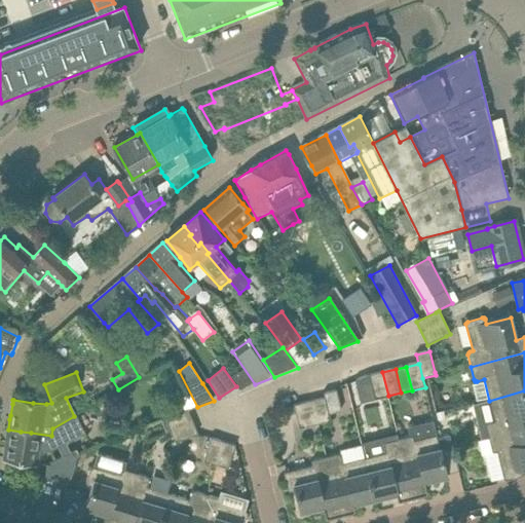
[(375,400),(388,396),(382,372),(369,375),(374,396),(375,400)]
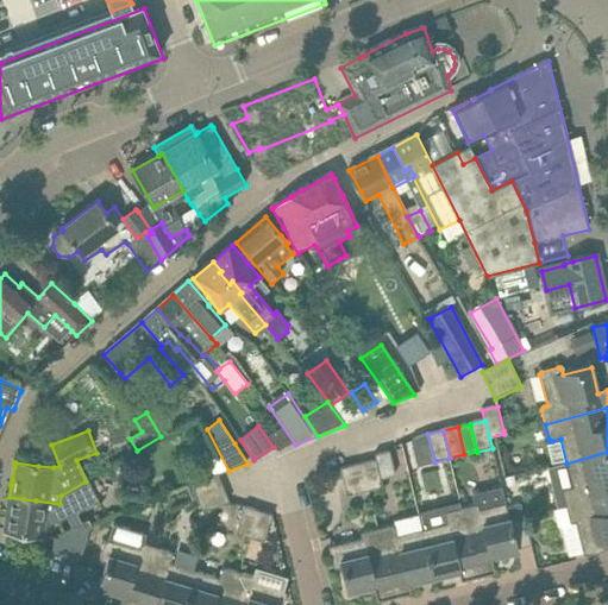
[(207,436),(195,443),(205,460),(217,454),(207,436)]
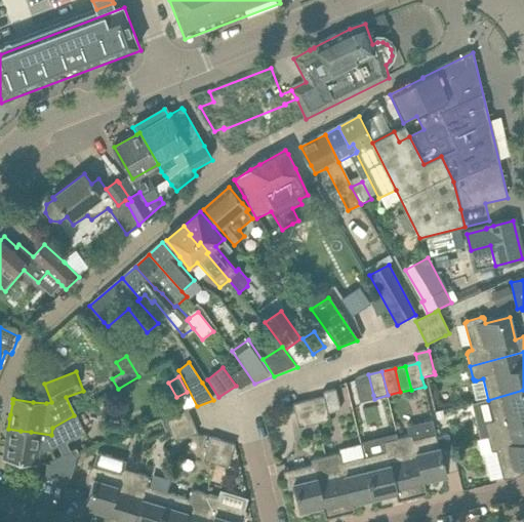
[(340,410),(335,390),(323,393),(324,397),(328,413),(340,410)]
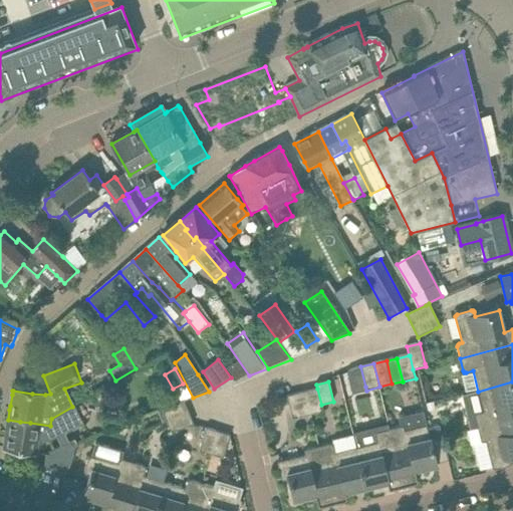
[(484,413),(476,414),(475,415),(475,417),(478,429),(512,420),(512,381),(478,392),(484,413)]
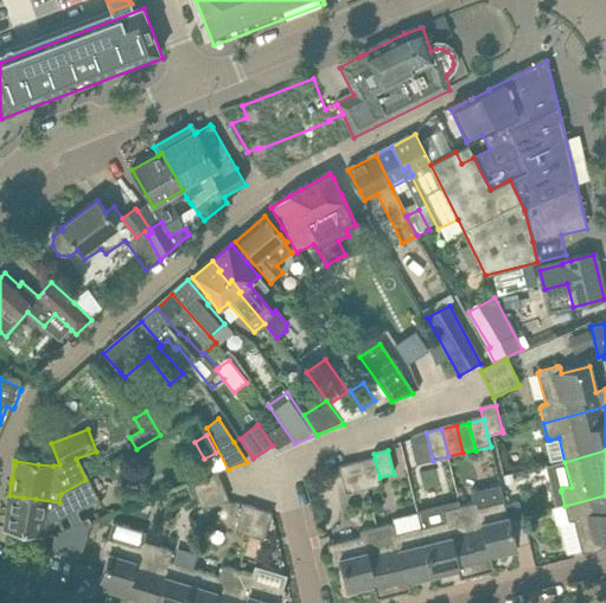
[(381,482),(380,478),(375,459),(361,462),(368,489),(382,486),(381,482)]
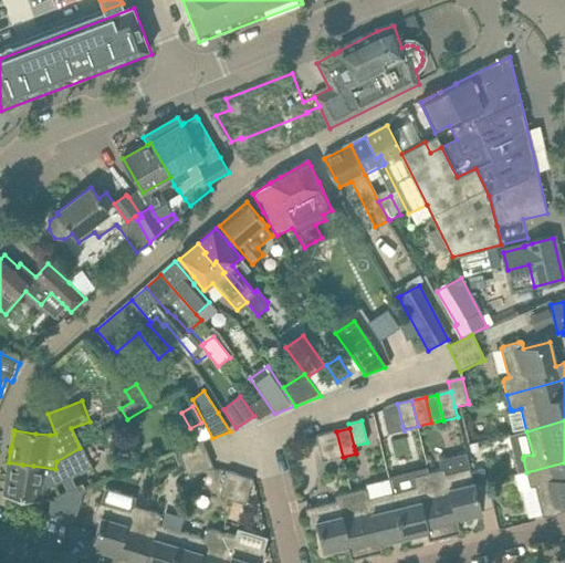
[(323,462),(343,457),(336,431),(316,437),(321,458),(323,462)]
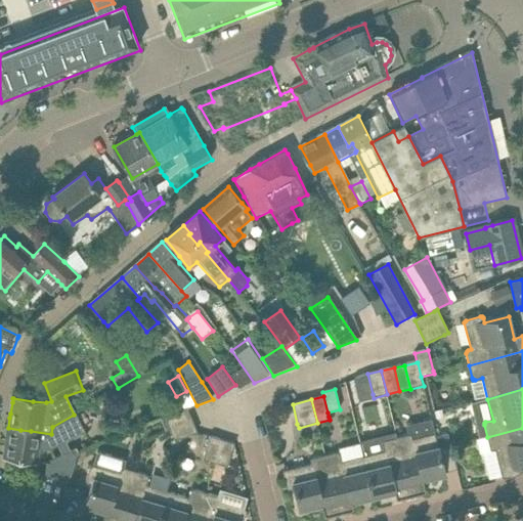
[(192,421),(187,408),(181,411),(165,418),(170,430),(192,421)]
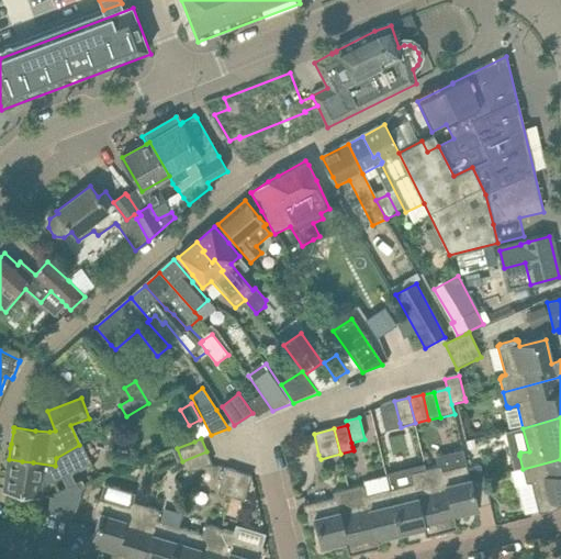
[(7,470),(4,491),(17,493),(38,496),(42,482),(52,483),(60,480),(70,474),(89,466),(79,445),(56,458),(55,466),(33,462),(22,461),(9,459),(8,465),(7,470)]
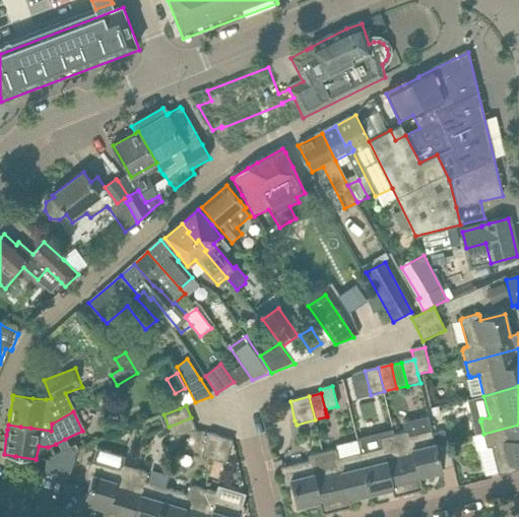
[(196,430),(191,417),(169,427),(174,439),(177,437),(196,430)]
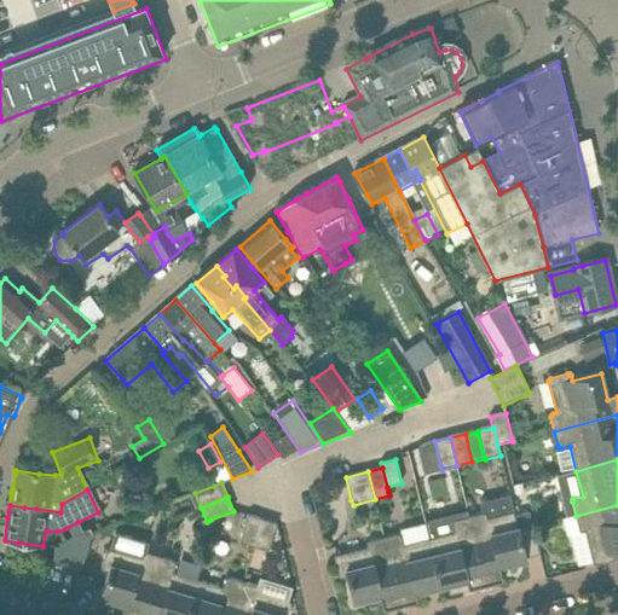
[(581,533),(583,533),(571,535),(578,567),(593,563),(594,566),(596,566),(613,561),(616,560),(616,558),(614,552),(617,551),(617,505),(576,516),(579,531),(581,533)]
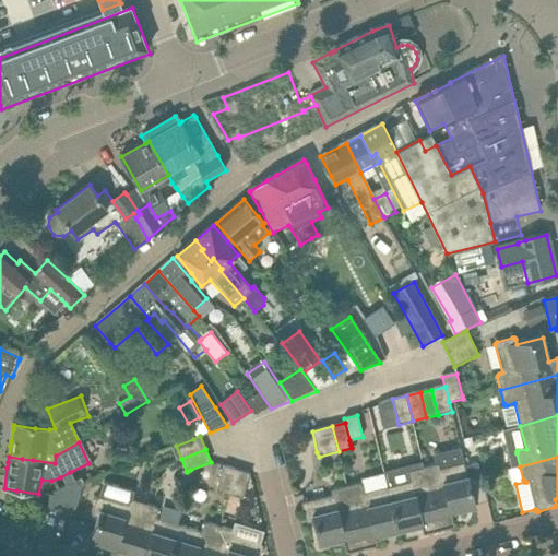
[(439,464),(437,464),(424,468),(439,531),(452,528),(453,528),(454,527),(454,525),(454,524),(452,516),(476,510),(474,505),(469,480),(465,468),(464,463),(441,469),(440,466),(439,464)]
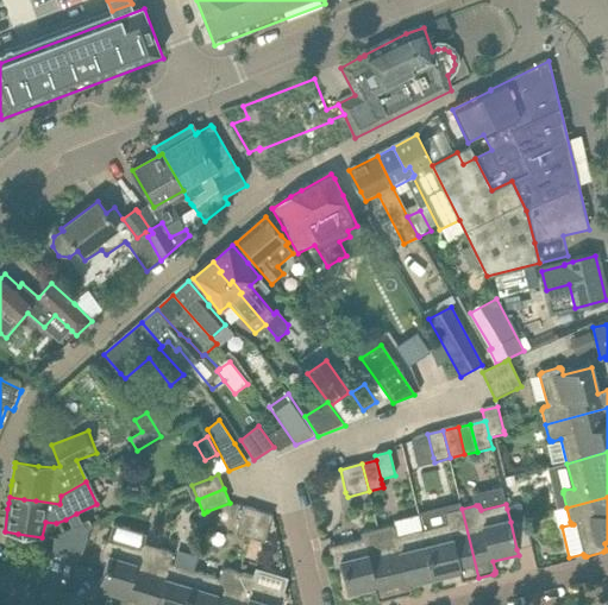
[(522,505),(507,509),(511,522),(525,518),(522,505)]
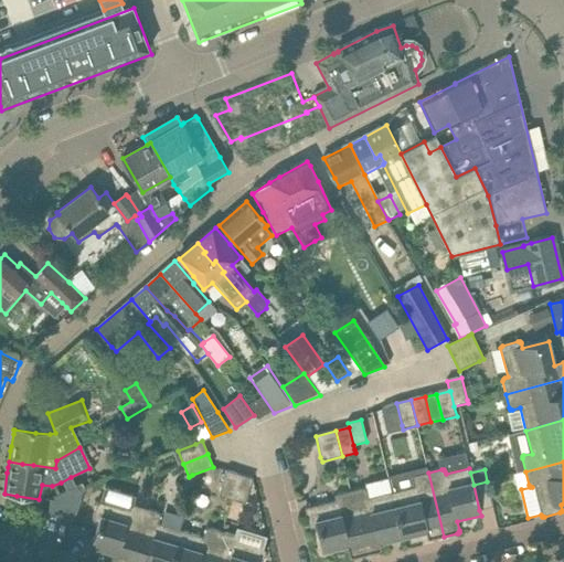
[(219,496),(233,500),(241,476),(226,472),(220,492),(219,496)]
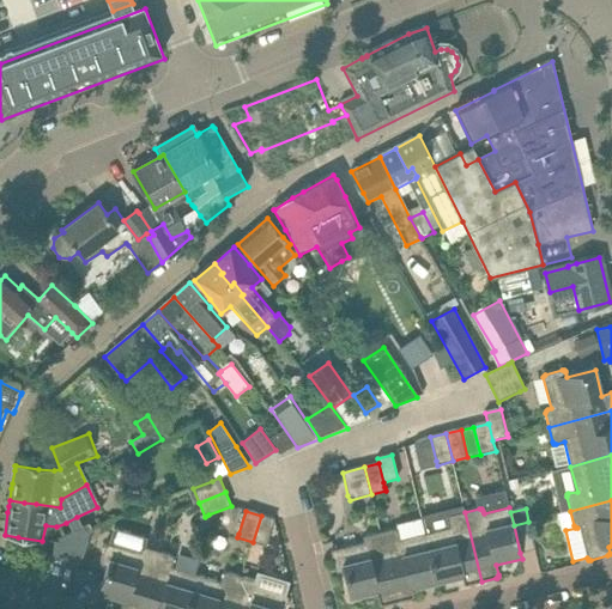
[(447,513),(422,519),(438,585),(462,579),(464,584),(465,584),(465,585),(466,585),(467,585),(482,582),(465,512),(450,516),(448,518),(447,513)]
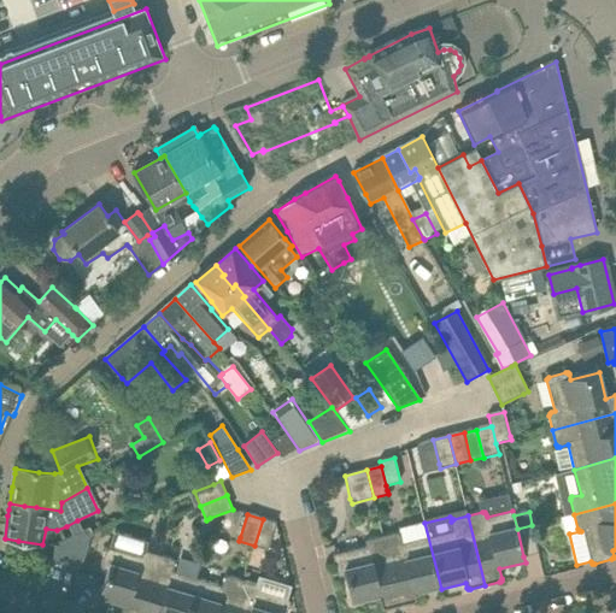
[(269,550),(270,546),(277,523),(263,519),(254,546),(269,550)]
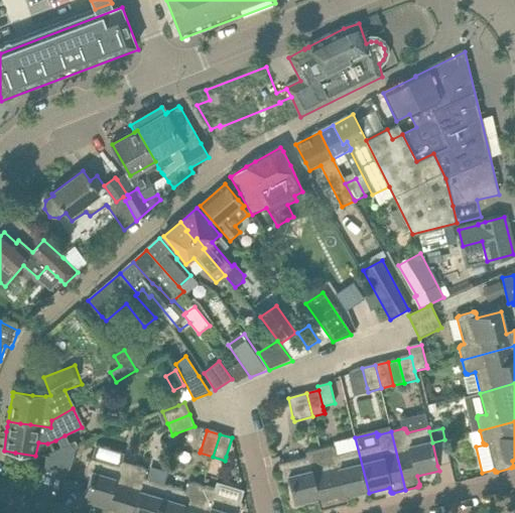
[(335,445),(333,445),(320,449),(335,507),(346,504),(347,504),(348,503),(348,502),(347,498),(369,493),(355,437),(355,436),(334,441),(335,445)]
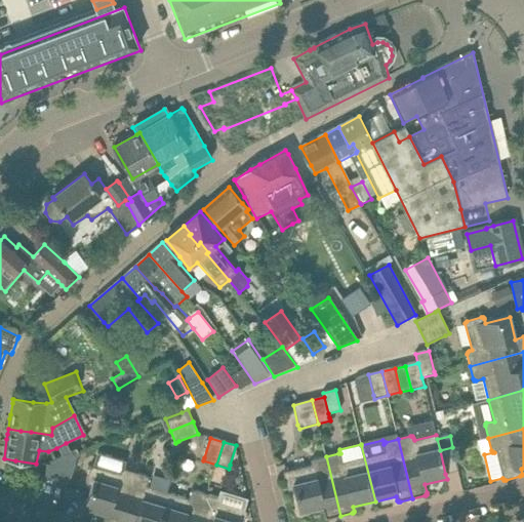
[(453,451),(452,447),(440,450),(445,474),(458,471),(453,451)]
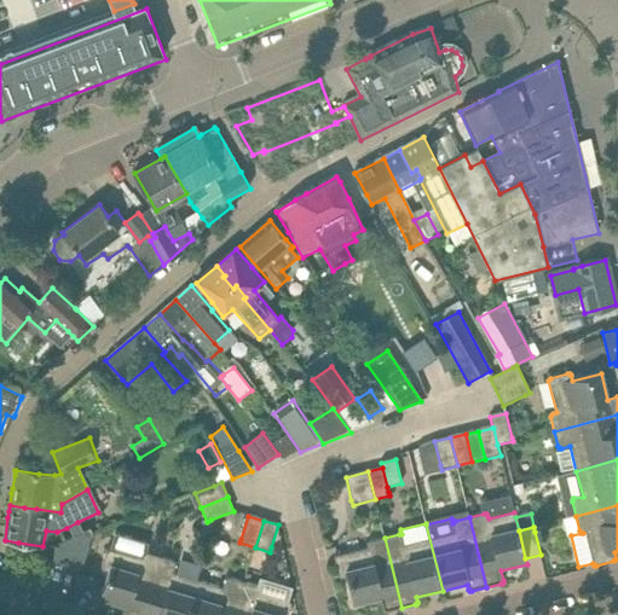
[(82,534),(73,539),(59,546),(58,550),(55,549),(52,564),(80,569),(91,535),(88,532),(82,534)]
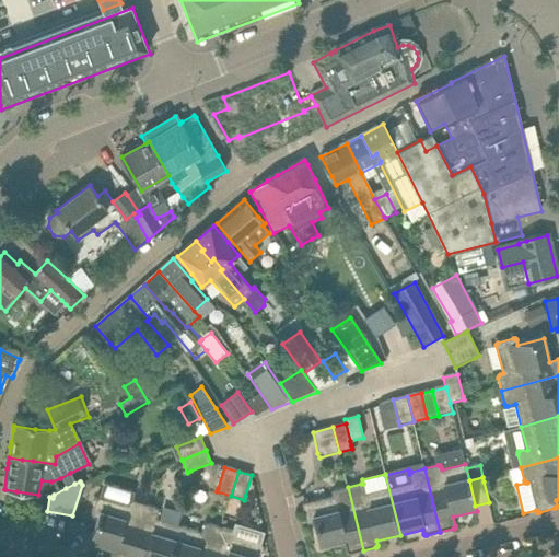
[(303,506),(303,507),(306,522),(306,523),(307,523),(309,524),(314,523),(321,549),(344,544),(346,553),(347,554),(349,554),(363,550),(348,487),(334,490),(333,491),(333,494),(333,497),(326,499),(304,503),(303,505),(303,506)]
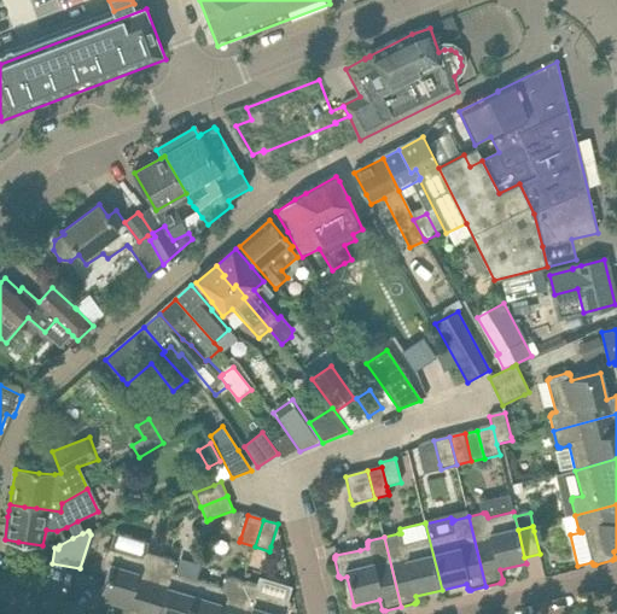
[(109,571),(106,577),(100,600),(126,608),(123,613),(141,613),(159,556),(146,551),(143,553),(141,554),(141,556),(111,548),(109,548),(106,549),(102,566),(104,569),(109,571)]
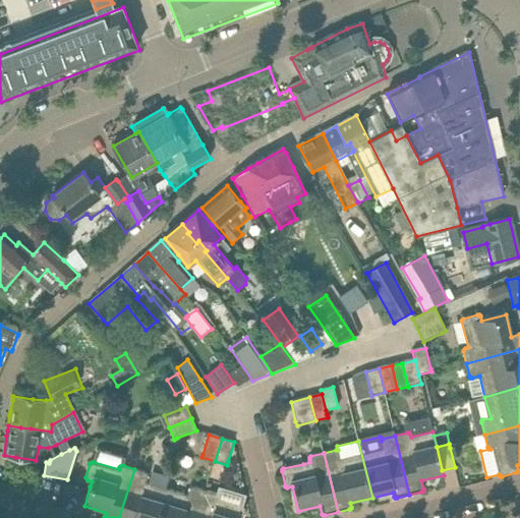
[(149,474),(147,472),(134,469),(119,517),(158,517),(167,490),(147,482),(149,476),(149,474)]
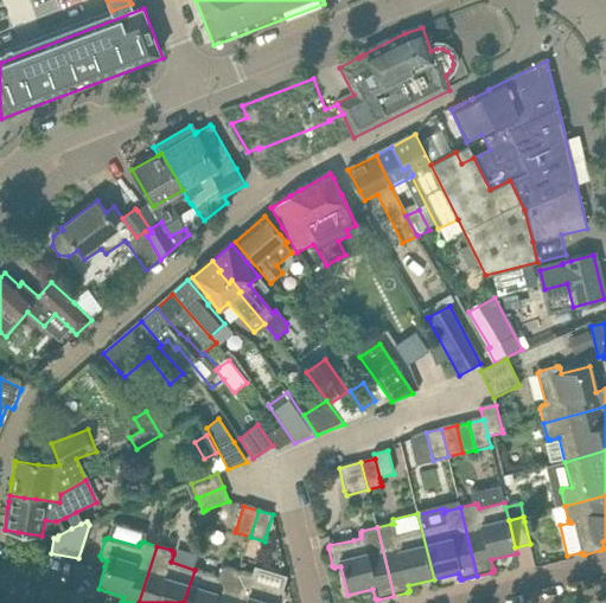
[(222,569),(219,577),(195,570),(184,602),(229,602),(240,571),(225,566),(223,568),(222,569)]
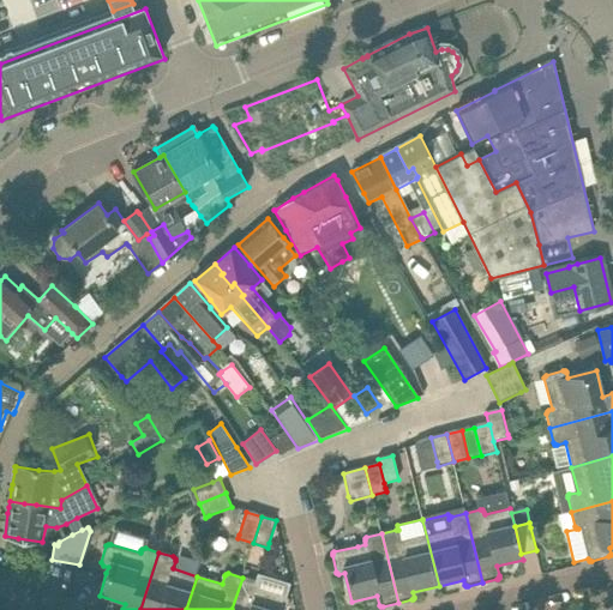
[(257,580),(257,583),(242,578),(232,609),(286,609),(289,601),(289,599),(288,598),(287,598),(286,597),(288,589),(289,587),(289,586),(289,585),(288,585),(288,584),(287,584),(264,577),(260,577),(258,578),(257,580)]
